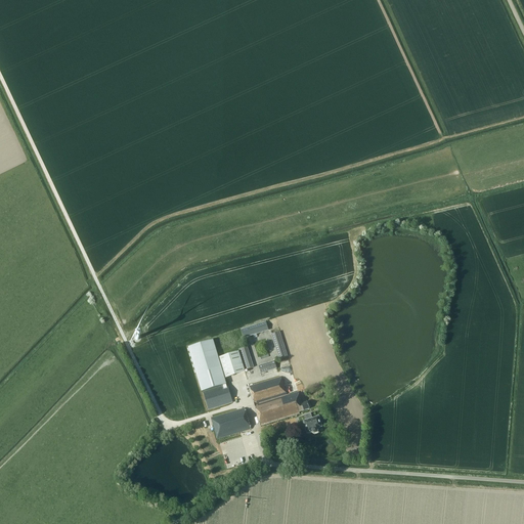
[(244,338),(268,331),(266,321),(241,330),(244,338)]
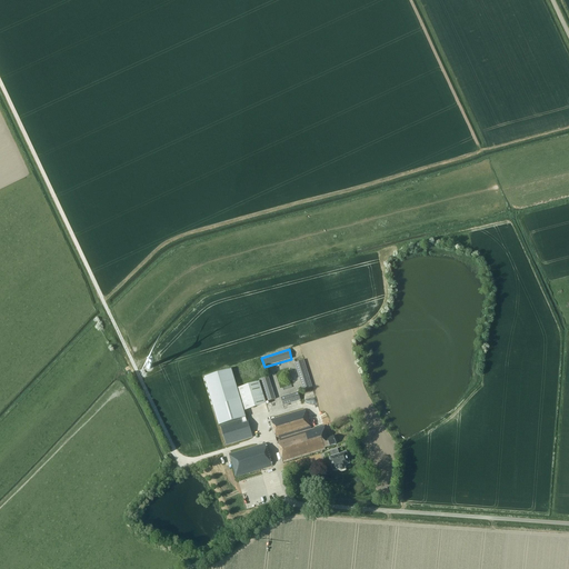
[(295,363),(303,390),(312,388),(303,360),(295,363)]
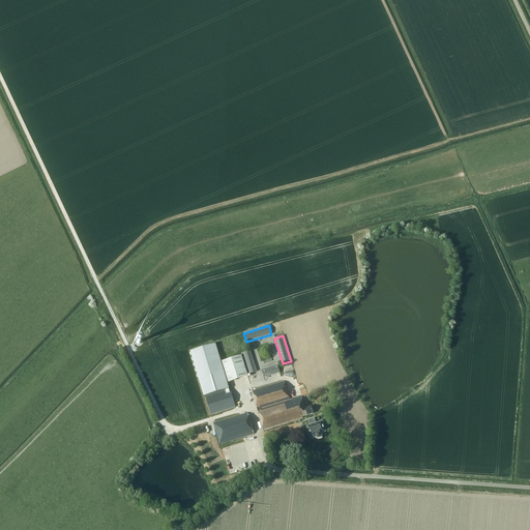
[(229,388),(215,344),(190,351),(204,396),(229,388)]
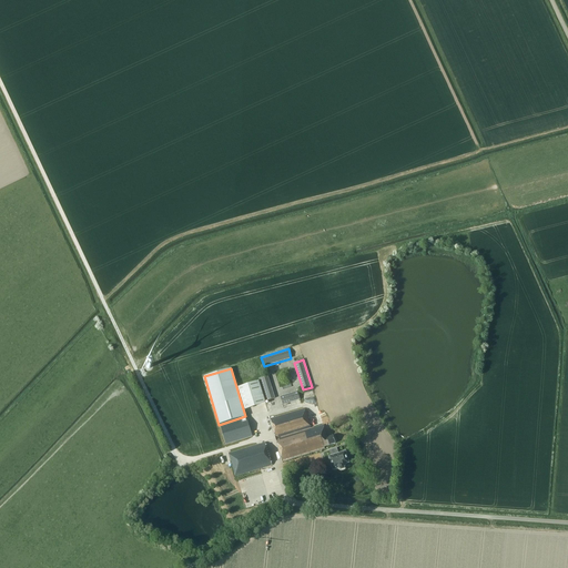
[(275,398),(269,376),(260,378),(266,401),(275,398)]
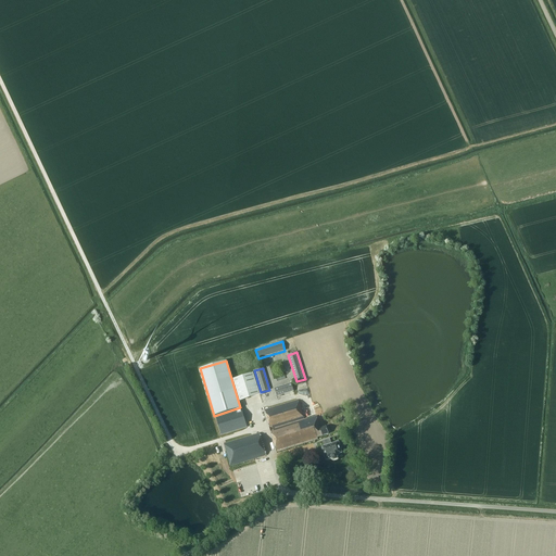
[(232,379),(239,401),(261,394),(254,373),(232,379)]
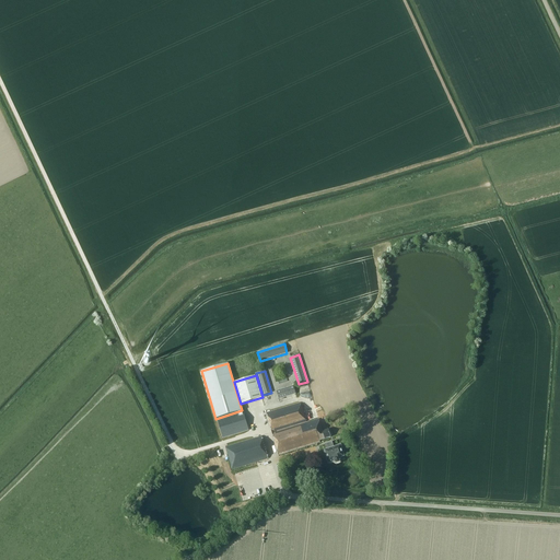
[(293,385),(277,391),(279,399),(296,394),(293,385)]
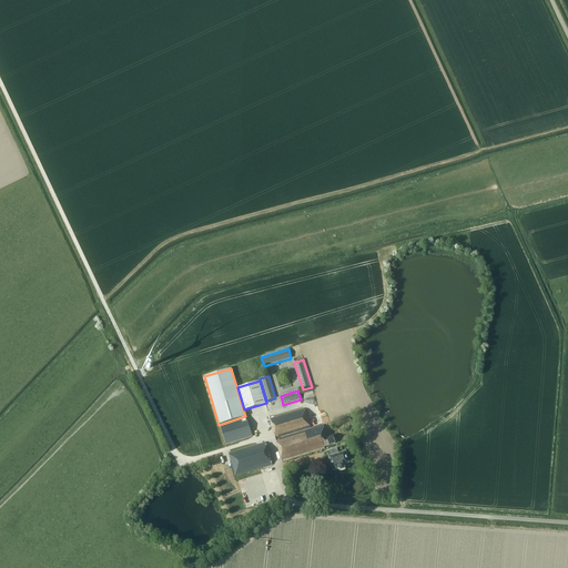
[(327,437),(324,425),(279,439),(277,437),(311,427),(305,408),(270,419),(283,462),(324,449),(324,447),(335,444),(333,436),(327,437)]
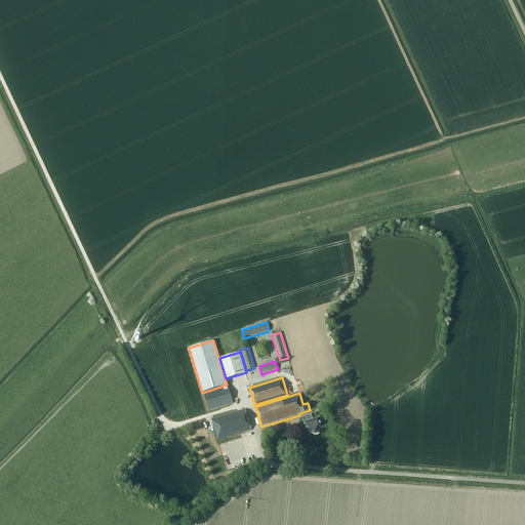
[(233,403),(228,386),(203,393),(209,411),(233,403)]
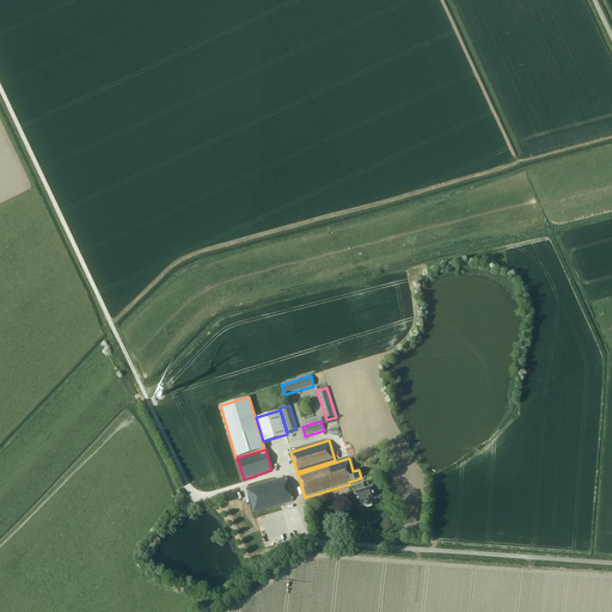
[(286,477),(246,489),(254,513),(293,502),(286,477)]
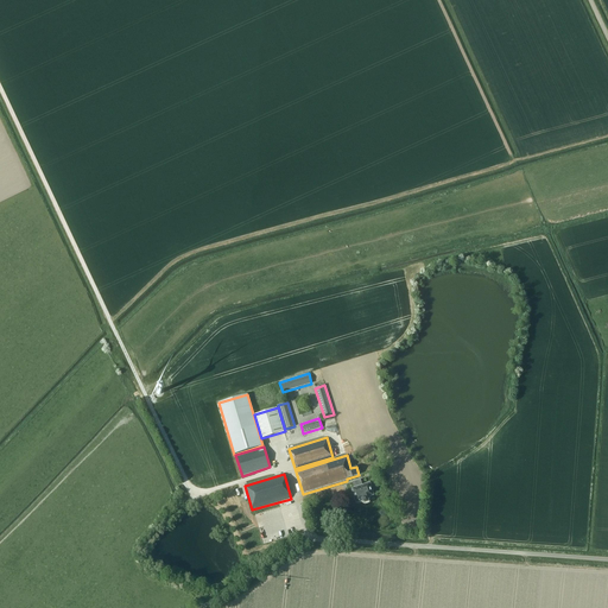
[(353,482),(354,488),(352,489),(356,504),(361,501),(365,504),(368,502),(369,501),(368,498),(373,496),(369,483),(362,486),(360,480),(353,482)]
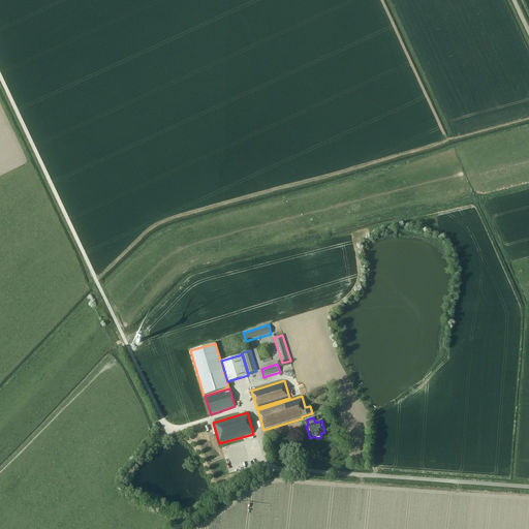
All buildings are outlined.
